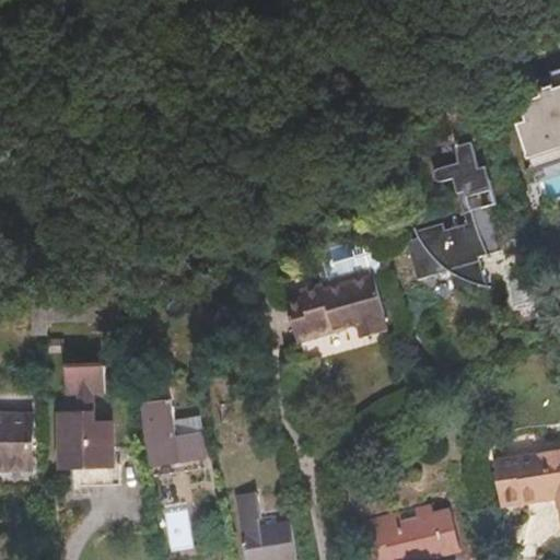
[(559,69),(550,72),(557,93),(559,92),(559,69)]
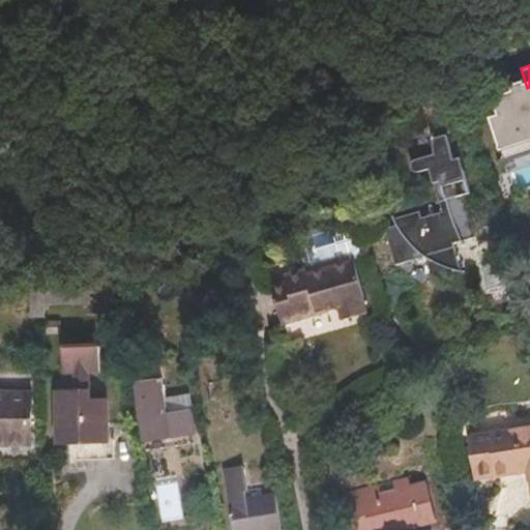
[(502,122),(492,125),(502,158),(529,149),(529,90),(495,101),(502,122)]
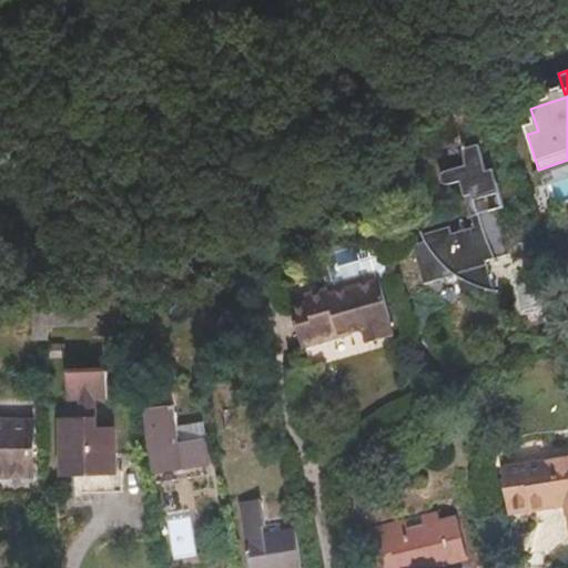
[(472,286),(495,292),(487,261),(510,254),(498,210),(505,208),(495,170),(487,172),(479,145),(465,149),(467,165),(447,171),(443,175),(446,184),(452,185),(463,182),(475,227),(454,234),(452,226),(424,234),(426,242),(415,245),(426,284),(457,275),(472,286)]
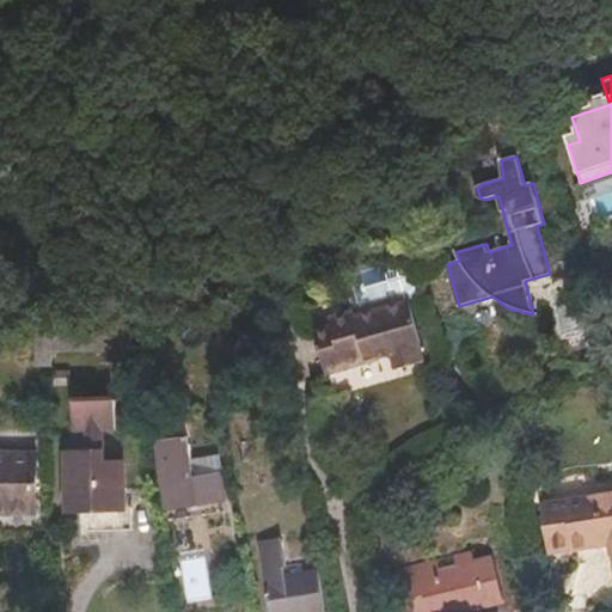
[(357,317),(411,300),(420,298),(407,252),(356,267),(346,276),(356,311),(357,317)]
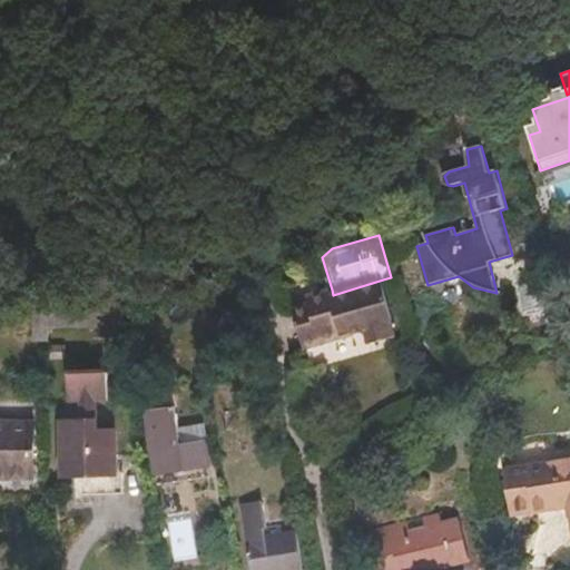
[(397,337),(383,279),(333,295),(332,290),(308,296),(311,304),(295,308),(306,349),(345,337),(344,335),(367,328),(372,344),(397,337)]
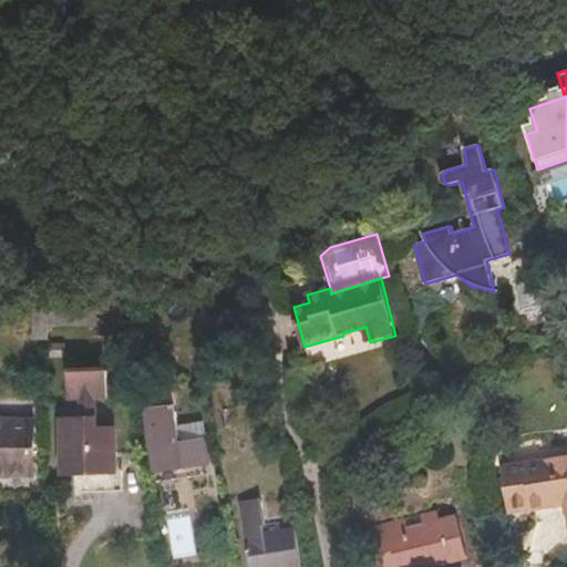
[(55,325),(57,300),(32,300),(32,339),(49,339),(49,325),(55,325)]
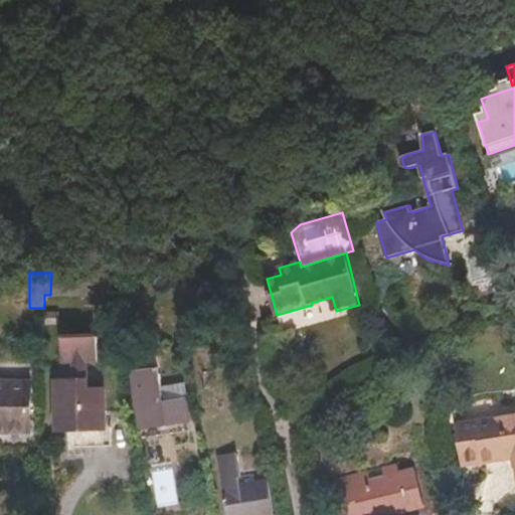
[(88,274),(51,273),(50,295),(88,295),(88,285),(88,274)]
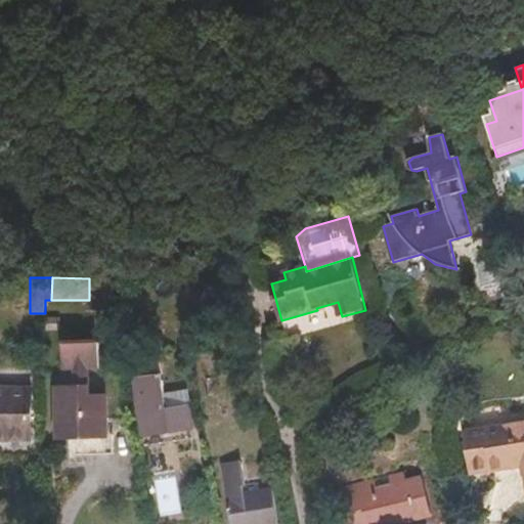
[(89,278),(89,290),(101,290),(102,278),(89,278)]
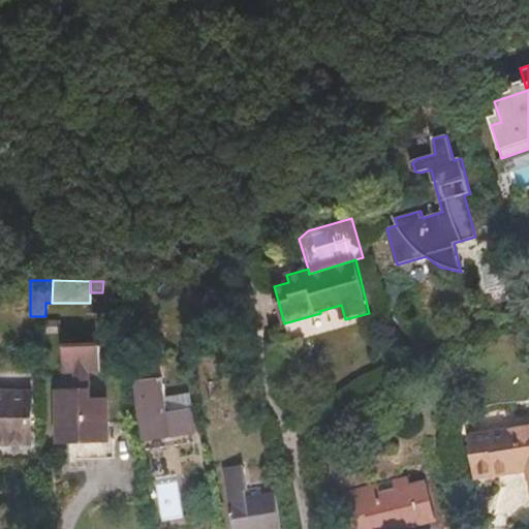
[(117,281),(103,281),(102,292),(117,293),(117,281)]
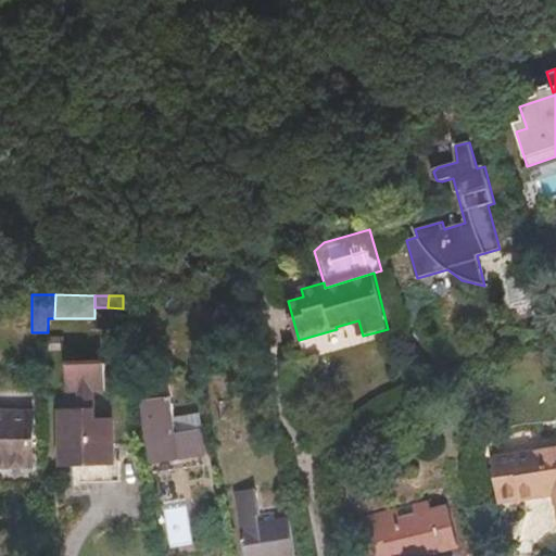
[(93,389),(106,389),(105,364),(66,365),(68,390),(80,390),(81,412),(61,413),(63,447),(89,446),(90,464),(115,463),(113,420),(95,420),(93,389)]
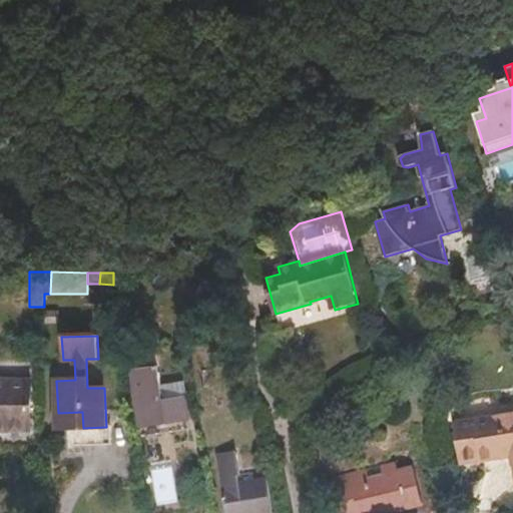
[(153,354),(151,355),(131,358),(142,425),(188,418),(185,399),(164,402),(159,366),(155,366),(153,354)]
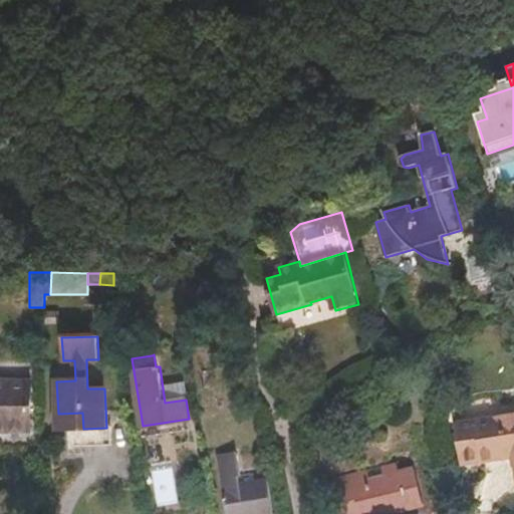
[(31,381),(0,381),(0,431),(30,432),(31,381)]
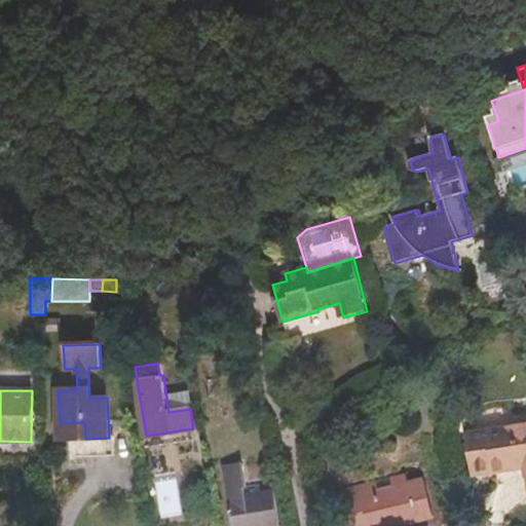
[(239,395),(229,396),(229,407),(240,406),(239,395)]
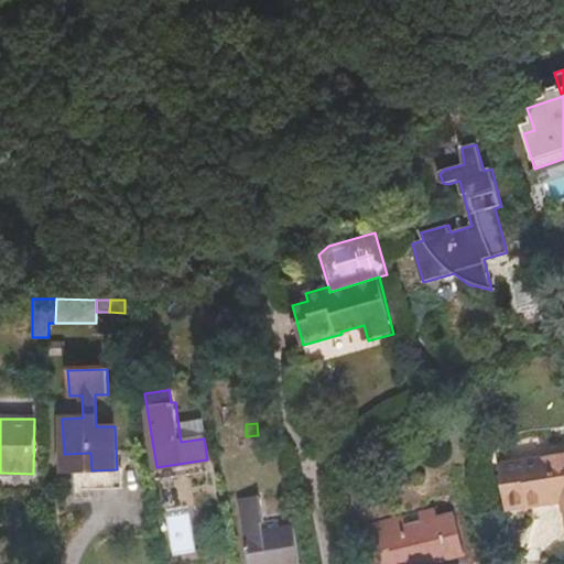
[(90,453),(64,454),(64,470),(76,470),(76,483),(84,483),(85,490),(125,488),(123,469),(117,469),(91,470),(90,453)]
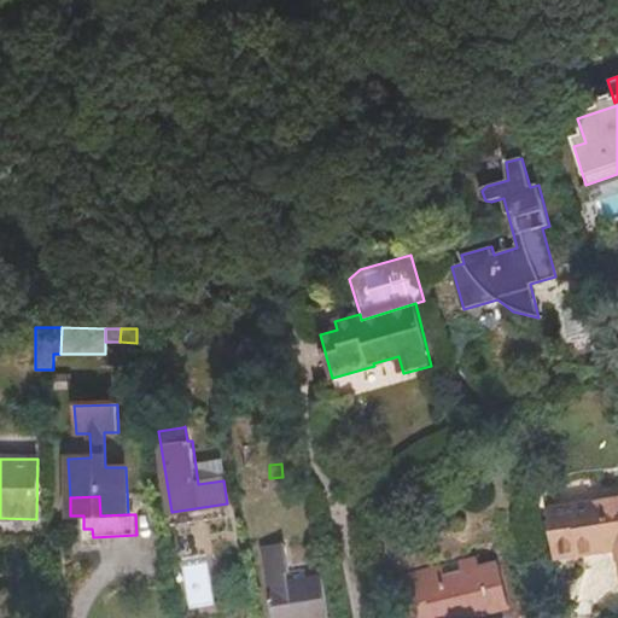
[(617,553),(617,499),(552,507),(558,554),(617,548),(617,553)]
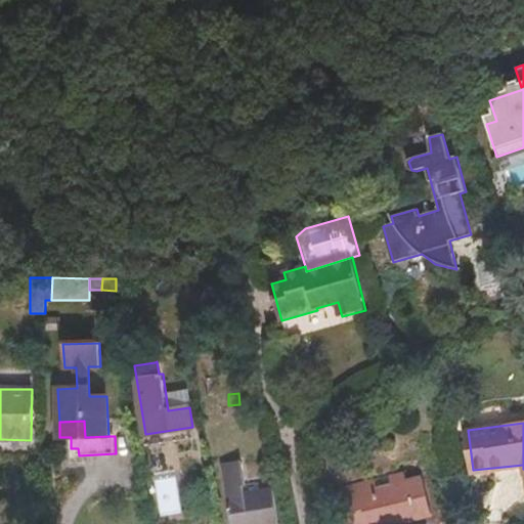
[(243,462),(224,465),(234,523),(277,523),(279,523),(274,490),(261,492),(249,494),(246,495),(245,486),(247,485),(243,462)]
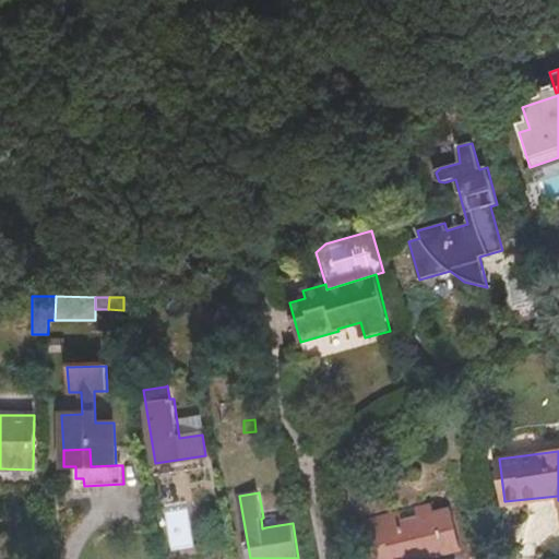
[(423,558),(461,549),(451,510),(384,528),(382,518),(361,523),(370,558),(423,558)]
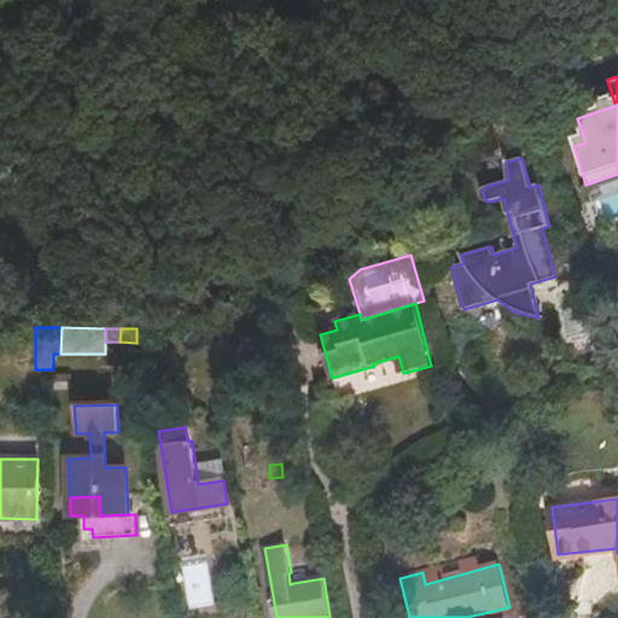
[(293,583),(308,581),(305,570),(291,572),(289,573),(290,584),(293,583)]
